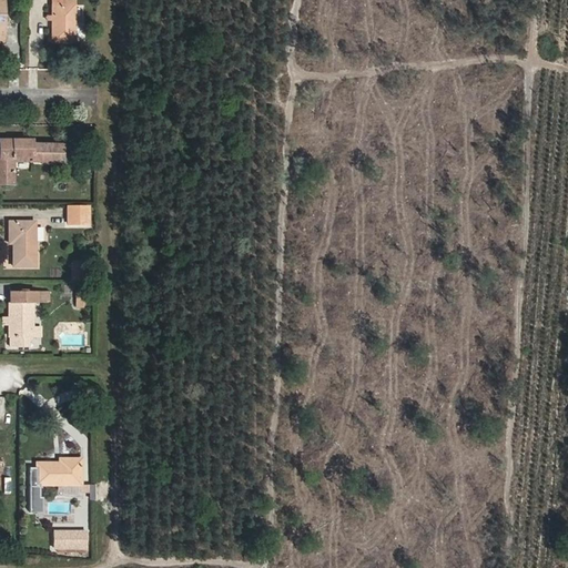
[(74,23),(73,0),(52,0),(53,16),(53,21),(52,42),(74,42),(83,42),(84,23),(74,23)]
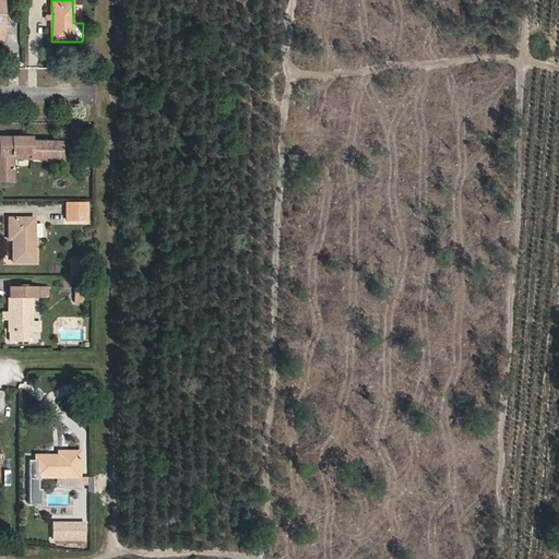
[(62,159),(62,142),(33,142),(33,138),(0,138),(0,165),(1,166),(1,171),(0,170),(0,181),(13,182),(13,171),(8,171),(8,166),(13,166),(13,159),(13,155),(32,155),(32,159),(62,159)]
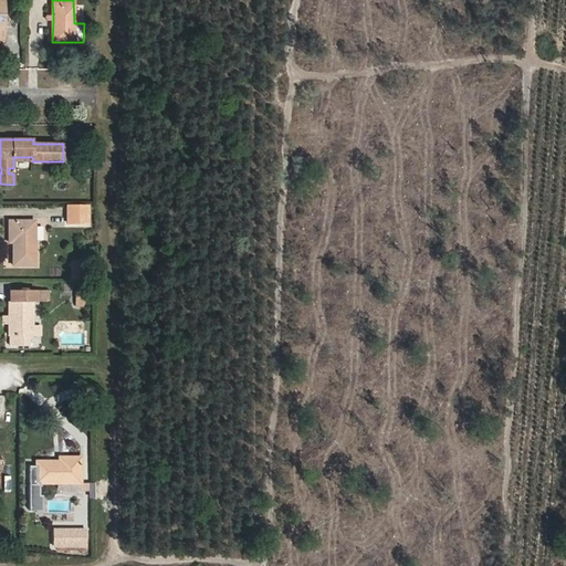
[(87,224),(87,205),(69,205),(69,224),(87,224)]
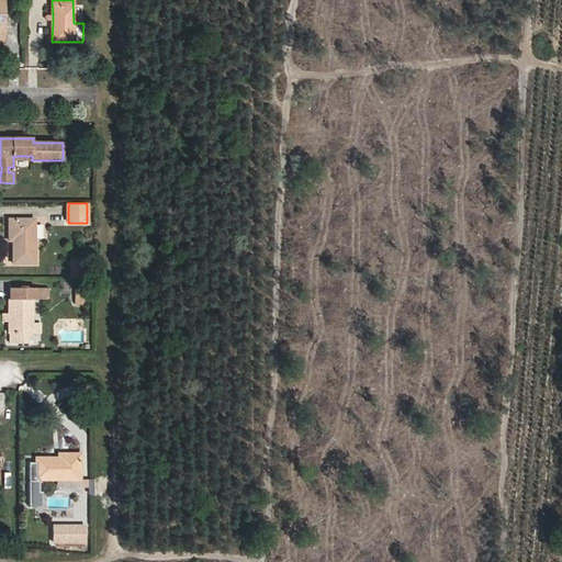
[(34,259),(34,220),(10,220),(10,242),(13,242),(13,265),(34,265),(34,259)]
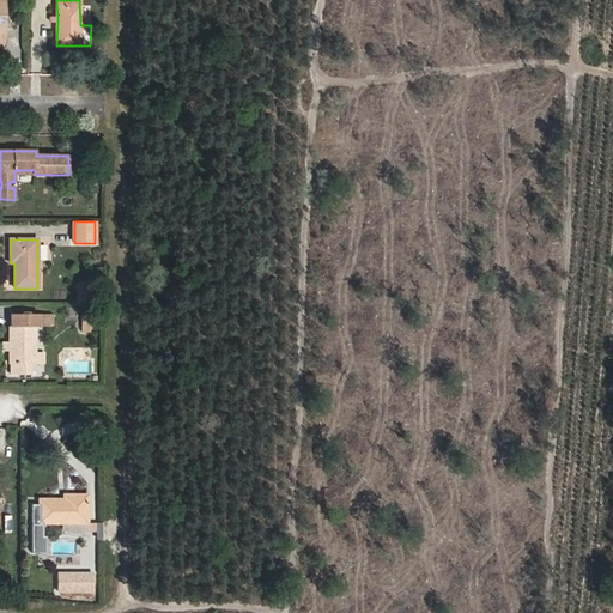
[(91,302),(91,285),(78,285),(77,302),(91,302)]
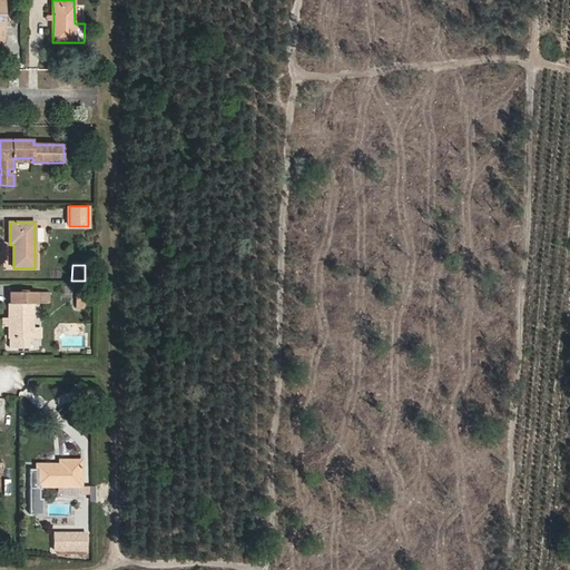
[(33,328),(33,303),(37,303),(37,292),(10,292),(10,304),(9,304),(9,318),(9,326),(9,338),(11,338),(11,349),(29,349),(29,338),(33,338),(33,328)]
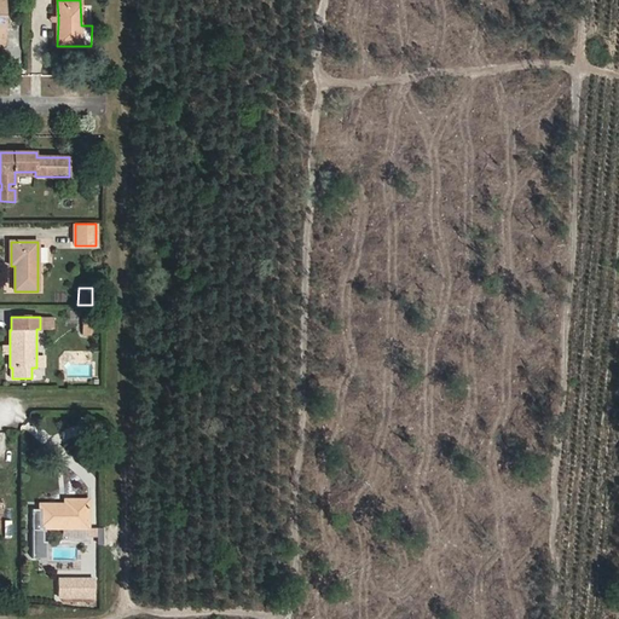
[(53,329),(53,317),(40,317),(40,329),(53,329)]
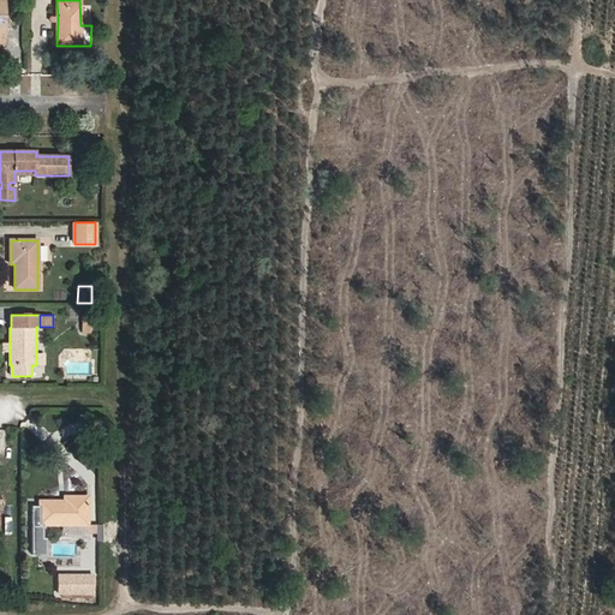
[(88,525),(88,497),(64,497),(64,501),(40,501),(40,524),(88,525)]
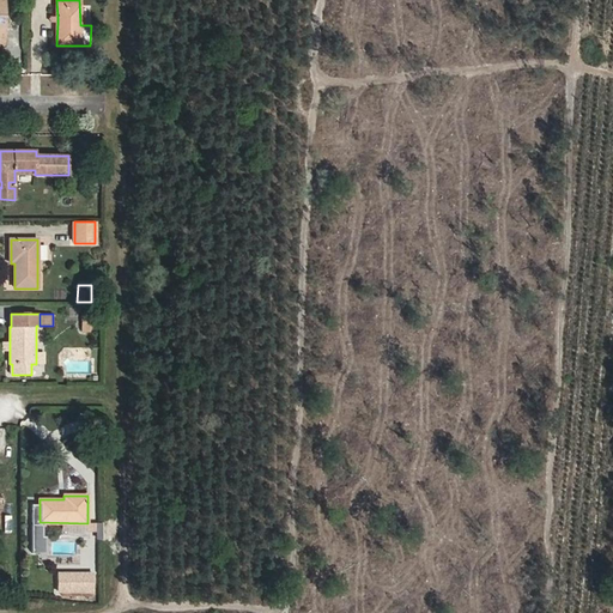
[(28,552),(43,552),(43,525),(29,523),(28,552)]
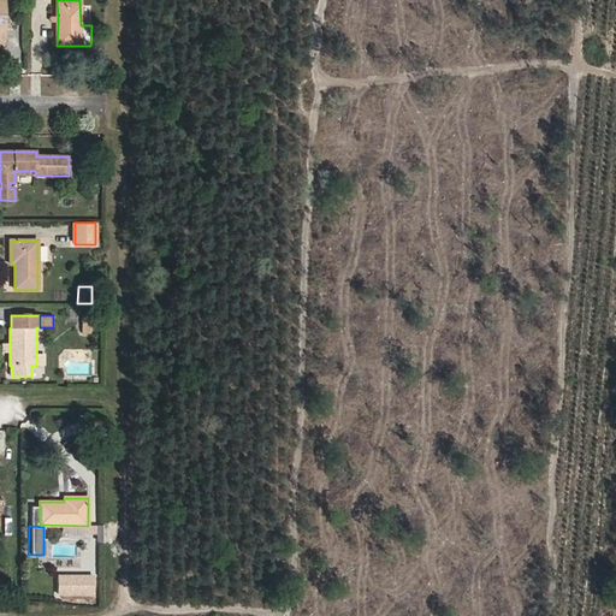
[(94,594),(94,576),(58,576),(57,593),(61,593),(93,594),(94,594)]
